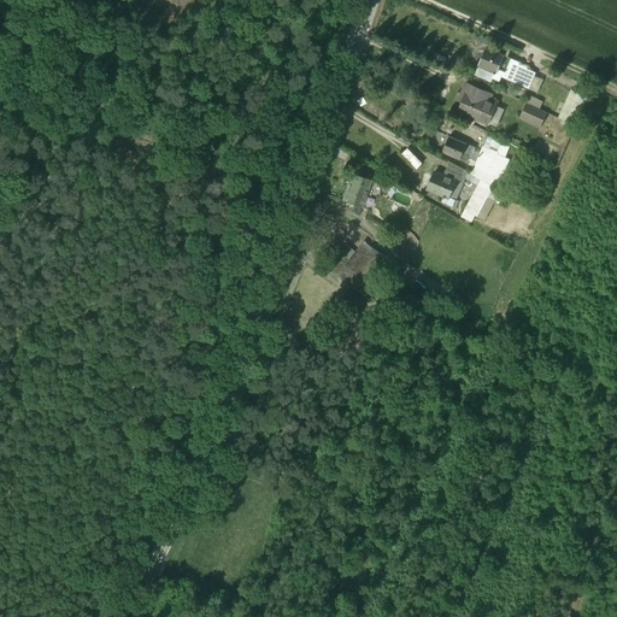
[(521,63),(486,48),(479,66),(493,72),(493,74),(494,75),(493,78),(500,81),(501,76),(512,81),(519,64),(521,63)]
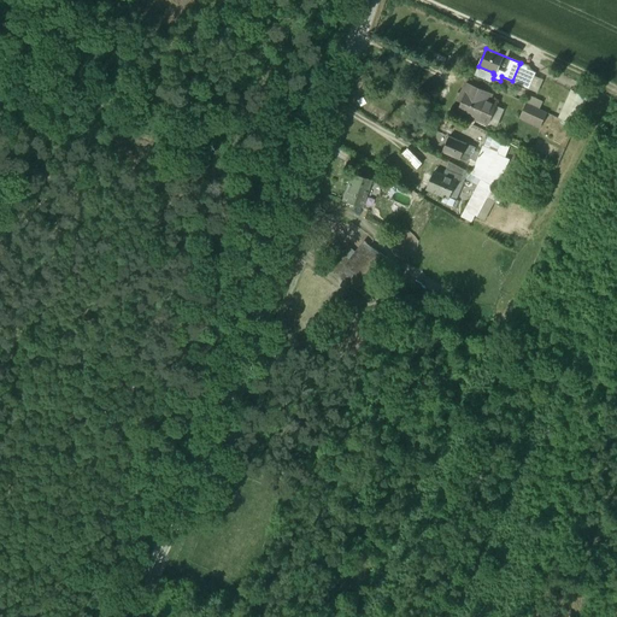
[(528,68),(519,64),(512,81),(529,88),(536,72),(528,69),(528,68)]
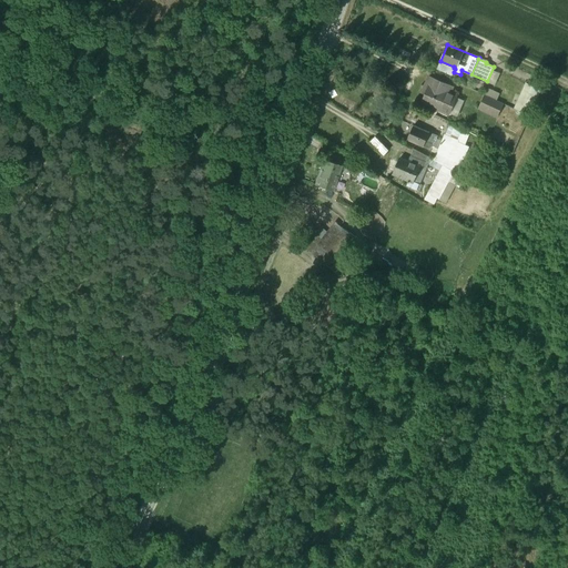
[(453,88),(433,79),(423,102),(449,113),(456,97),(449,94),(453,88)]
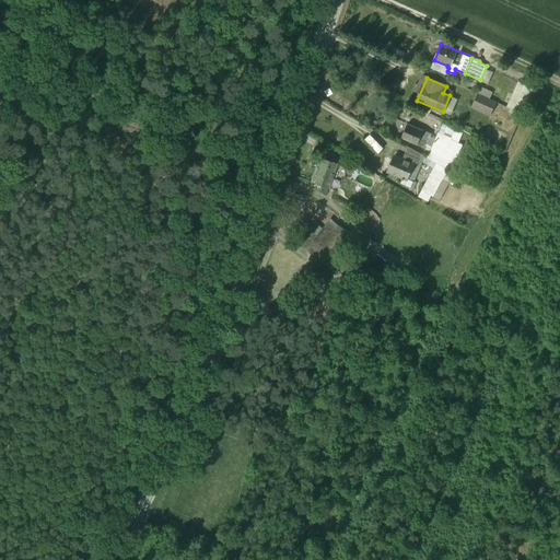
[(496,102),(478,93),(473,106),(490,115),(496,102)]
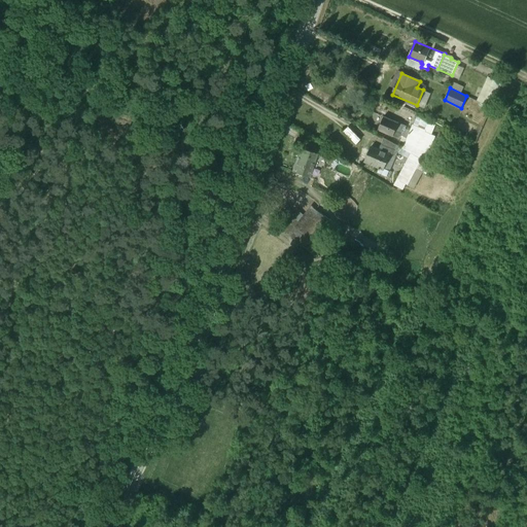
[(418,114),(414,125),(424,130),(424,132),(430,134),(434,123),(418,114)]
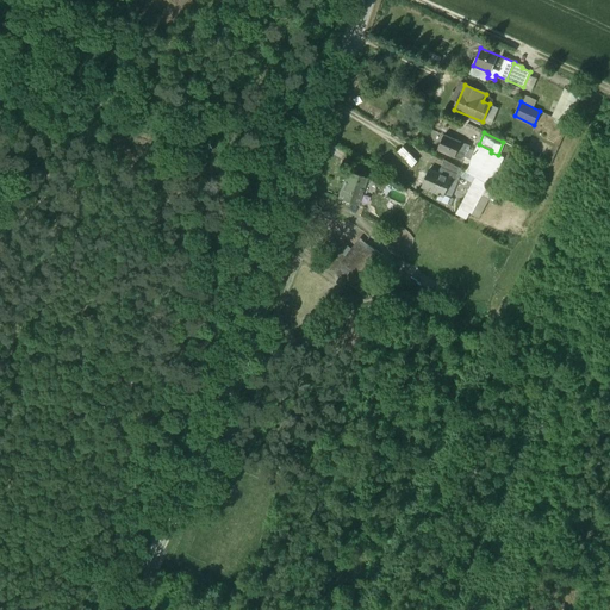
[(470,147),(444,135),(437,150),(464,161),(470,147)]
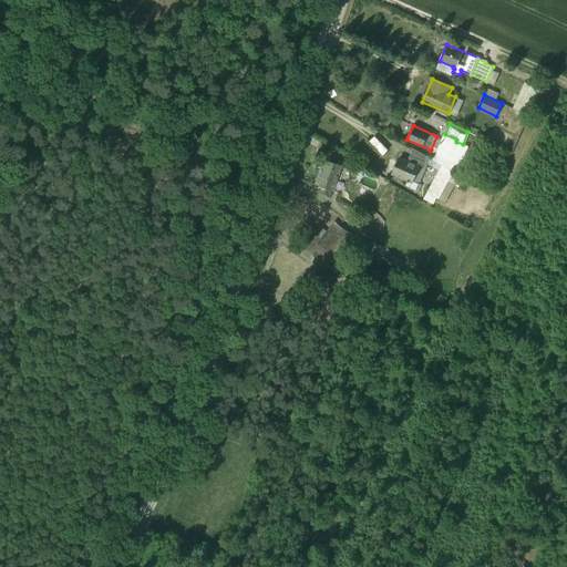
[(385,153),(391,148),(378,134),(373,138),(385,153)]
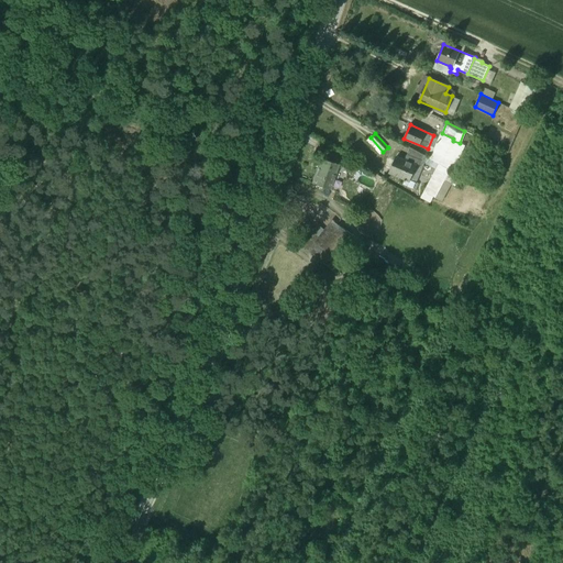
[(453,139),(442,133),(433,154),(452,162),(460,143),(453,141),(453,139)]
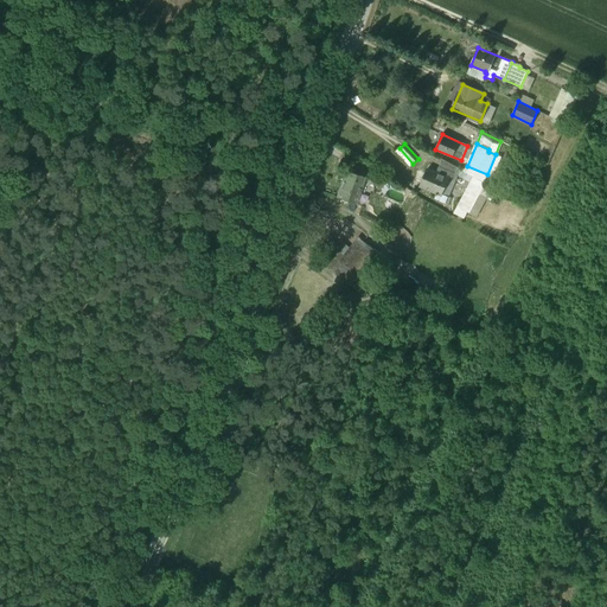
[(487,174),(467,166),(465,171),(486,183),(487,179),(491,180),(500,157),(496,154),(487,174)]
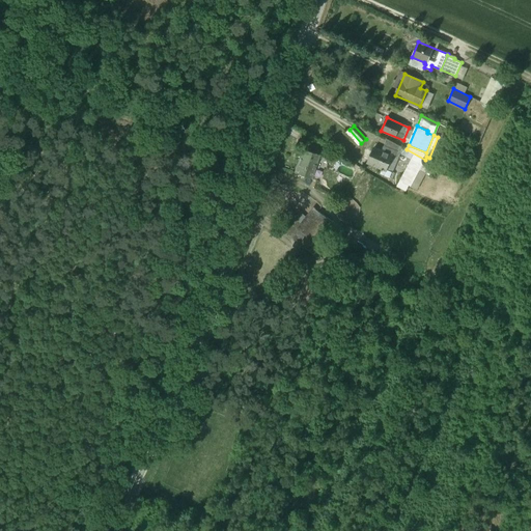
[(399,145),(387,139),(382,151),(392,156),(392,157),(395,158),(399,145)]
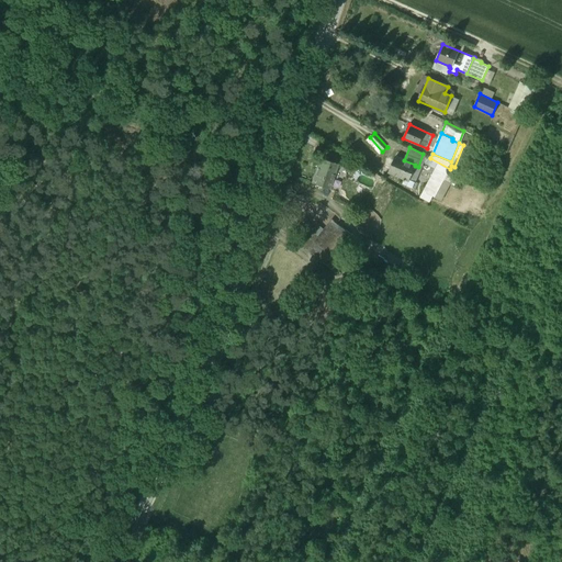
[(404,160),(395,157),(389,171),(405,179),(408,180),(409,179),(415,166),(415,165),(404,160)]
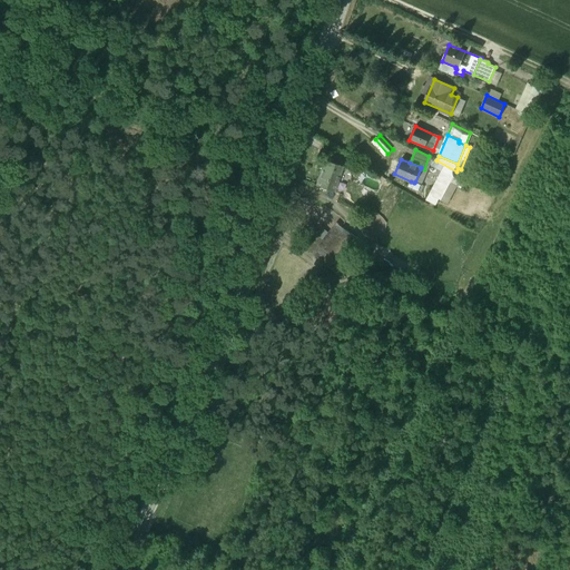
[(342,166),(324,160),(315,186),(333,192),(342,166)]
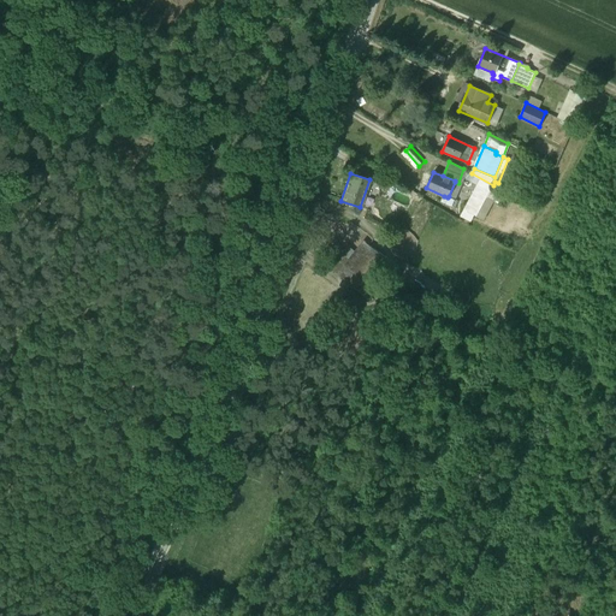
[(397,182),(385,173),(378,183),(391,191),(397,182)]
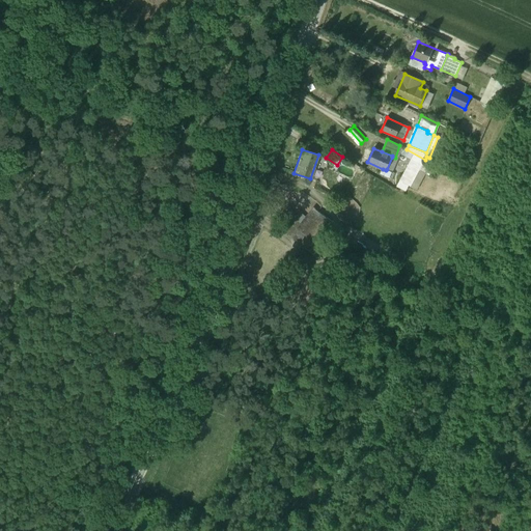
[(316,175),(325,176),(326,168),(317,167),(316,175)]
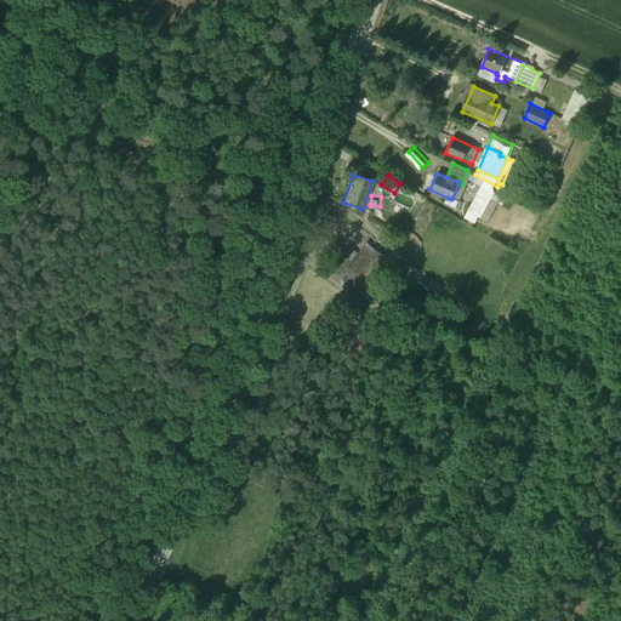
[(453,198),(451,199),(448,198),(446,198),(446,199),(445,204),(455,208),(459,200),(453,198)]
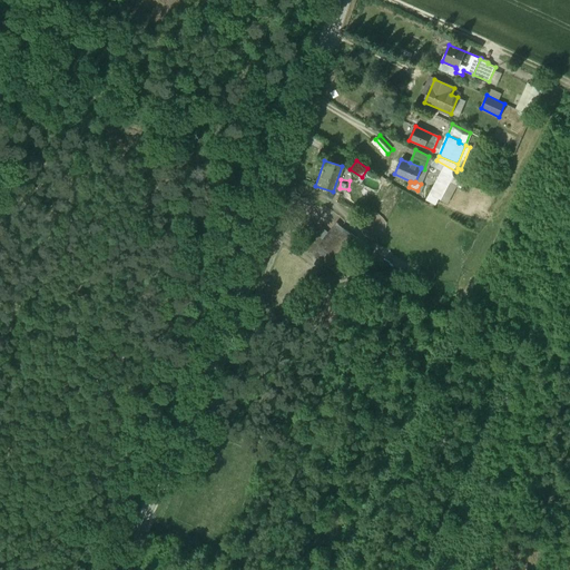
[(490,209),(480,205),(477,210),(481,213),(473,229),(479,232),(490,209)]
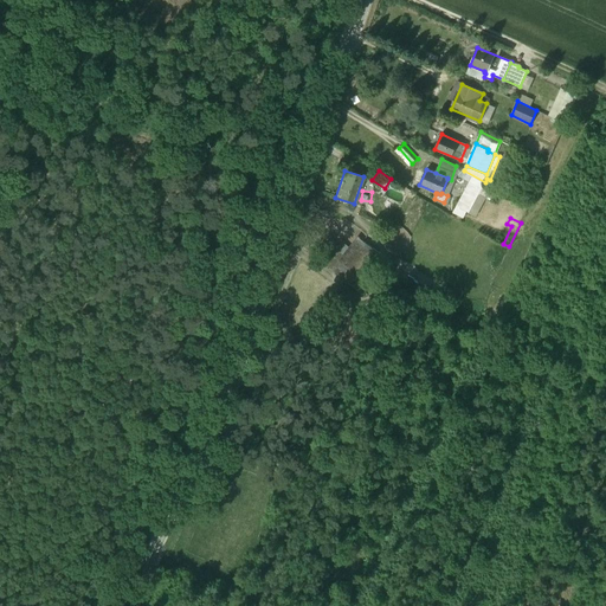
[(353,245),(334,271),(342,278),(361,253),(353,245)]
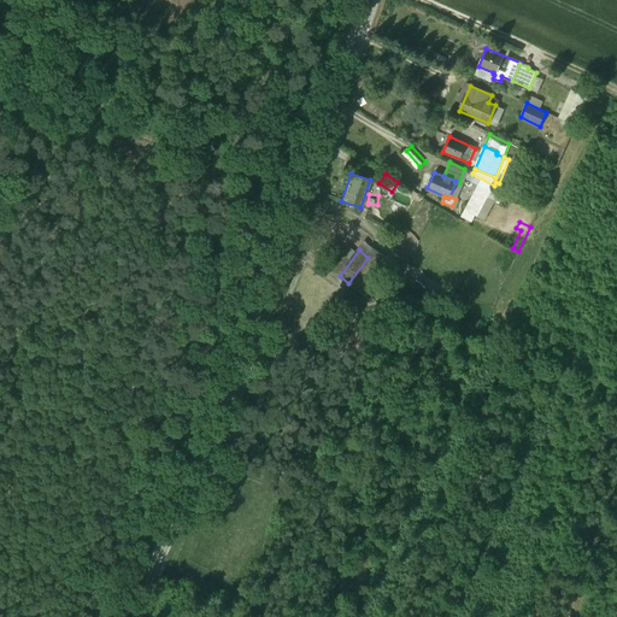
[(368,258),(348,283),(366,298),(386,271),(368,258)]
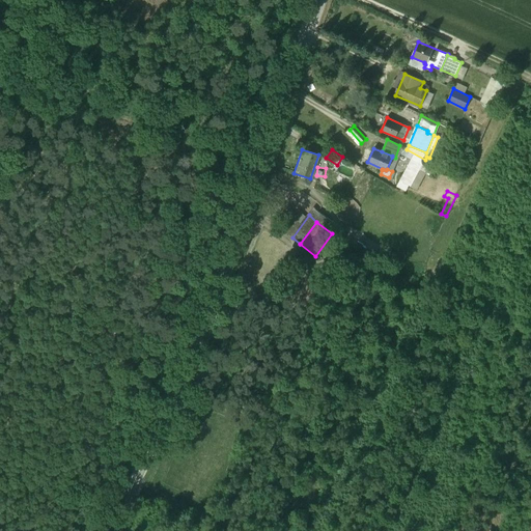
[(363,231),(346,223),(341,232),(359,240),(363,231)]
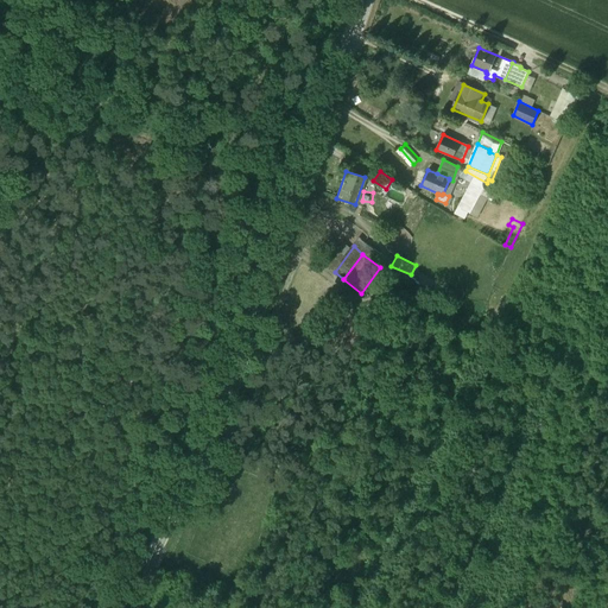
[(394,291),(404,299),(416,286),(406,278),(394,291)]
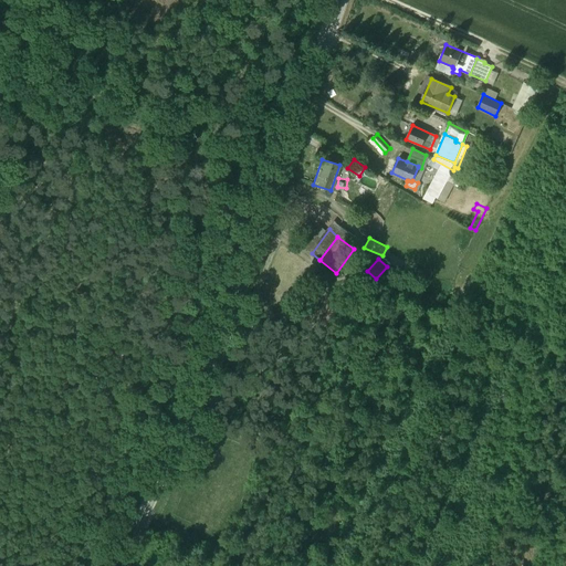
[(250,327),(260,331),(264,322),(254,317),(250,327)]
